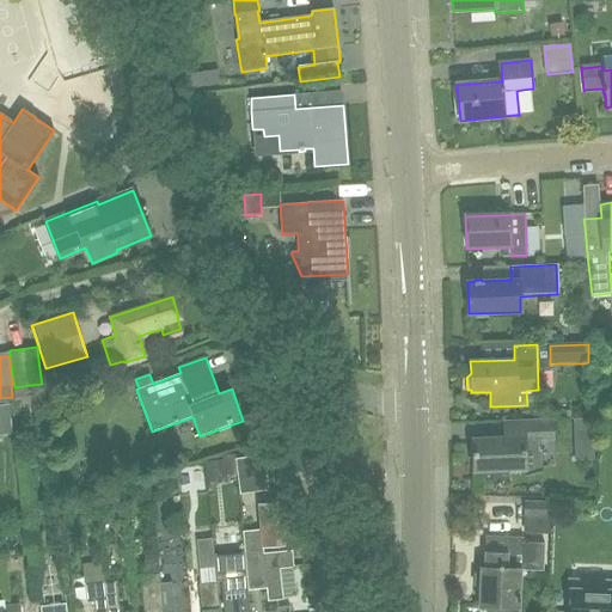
[(0,435),(12,435),(10,404),(0,405),(0,435)]
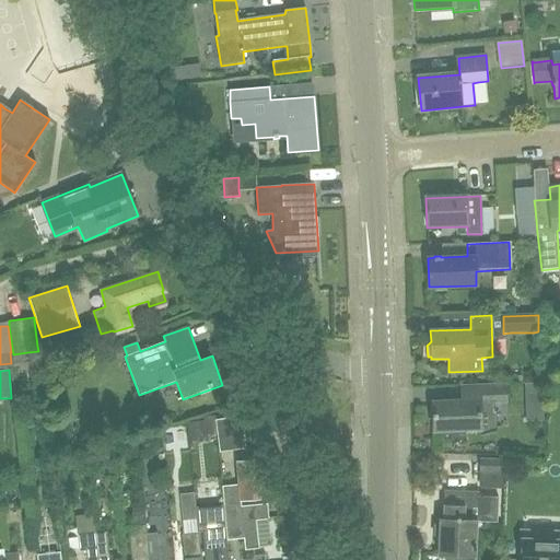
[(462,401),(433,403),(434,431),(481,430),(481,436),(498,432),(498,412),(494,412),(494,403),(505,403),(504,384),(478,385),(461,386),(462,401)]
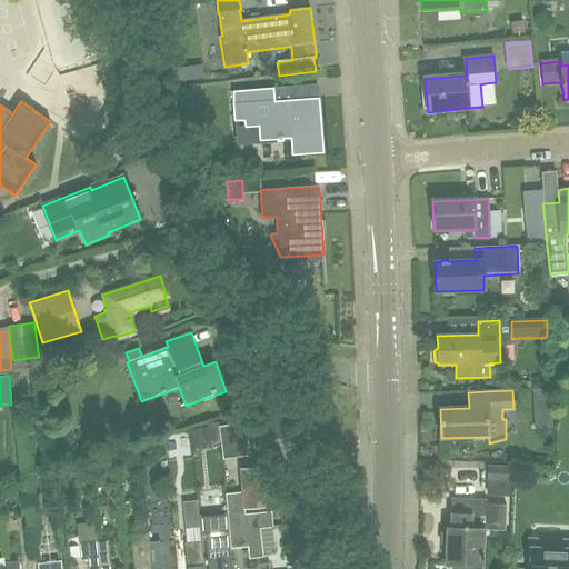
[(235,426),(238,459),(250,458),(247,425),(235,426)]
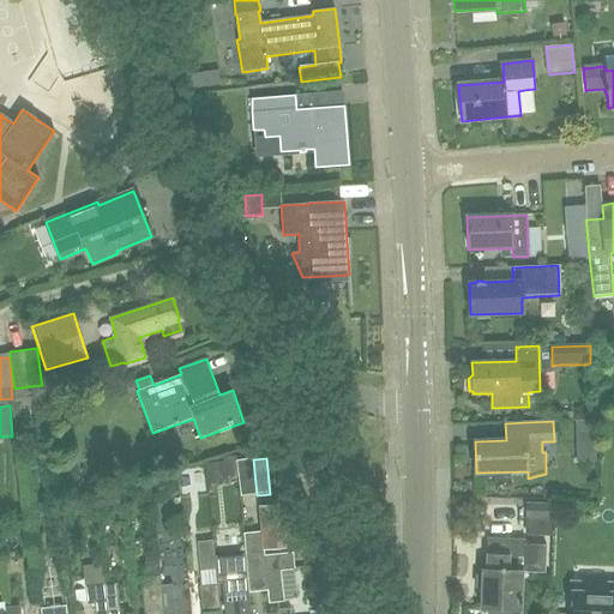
[(241,498),(257,495),(253,459),(236,462),(239,476),(241,498)]
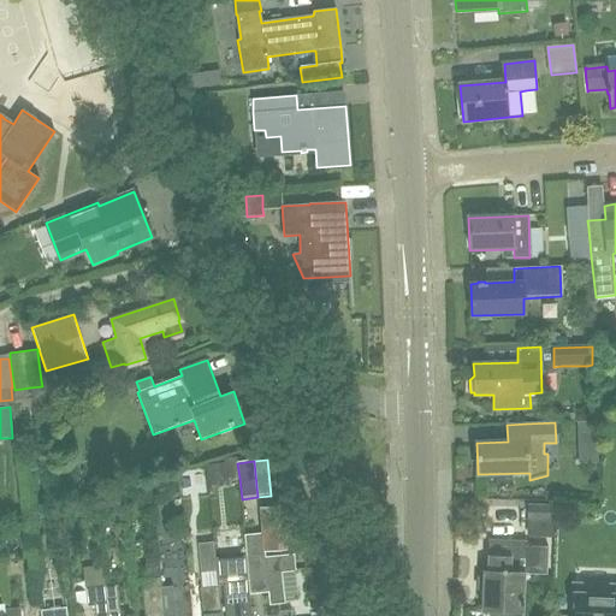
[(224,465),(207,466),(209,491),(230,489),(229,479),(227,463),(224,465)]
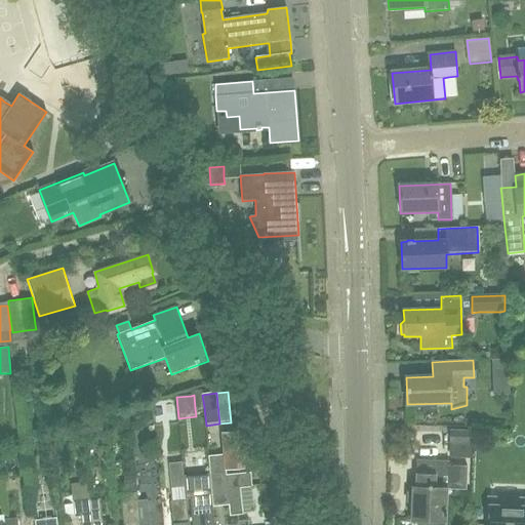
[(449,432),(449,444),(470,444),(470,432),(449,432)]
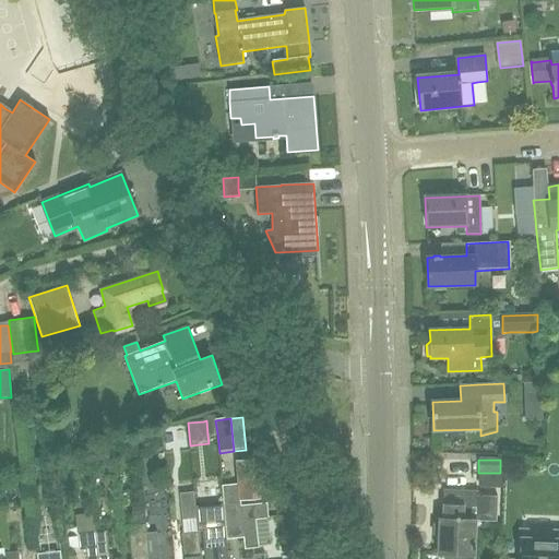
[(240,485),(238,485),(240,502),(241,501),(268,499),(263,461),(238,463),(240,485)]
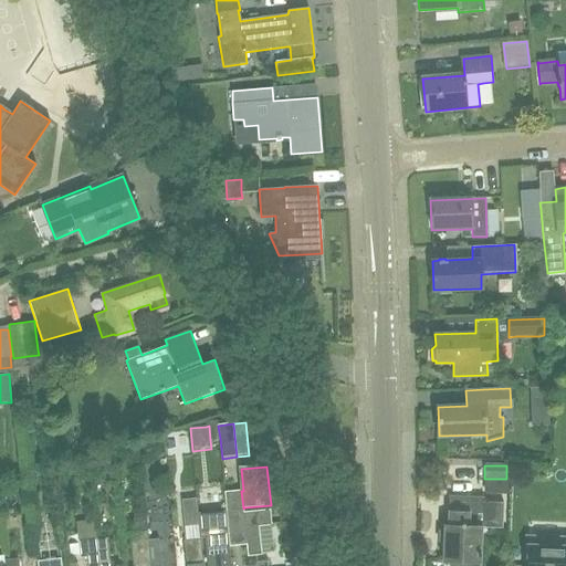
[(241,491),(226,492),(227,511),(227,514),(229,534),(229,536),(230,546),(231,546),(247,545),(243,512),(243,509),(241,491)]
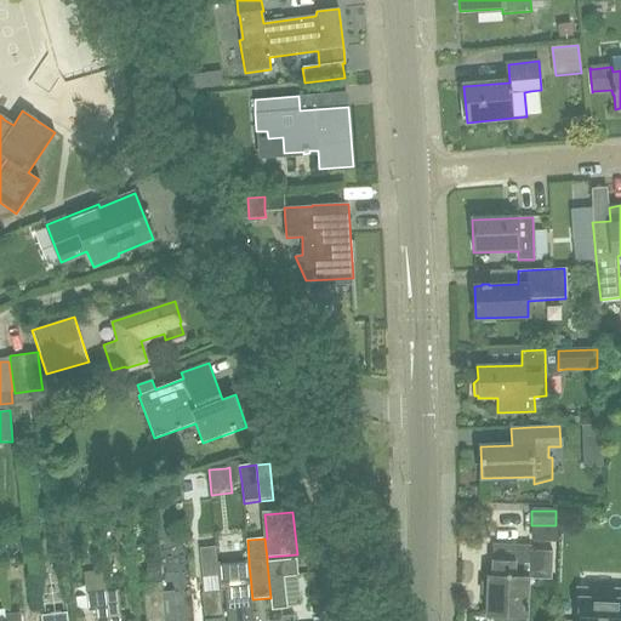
[(357,541),(345,543),(347,556),(359,553),(357,541)]
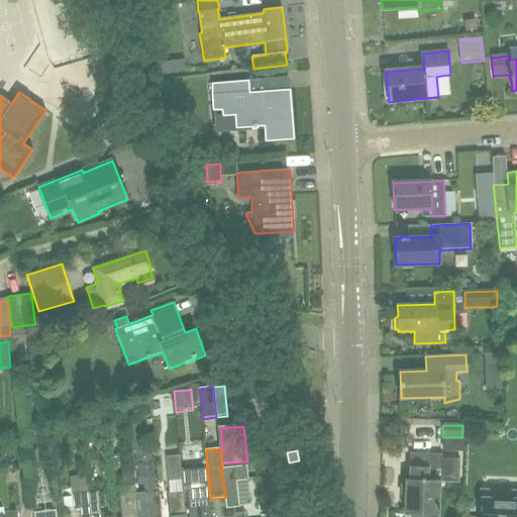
[(179,454),(166,456),(168,481),(182,480),(179,454)]
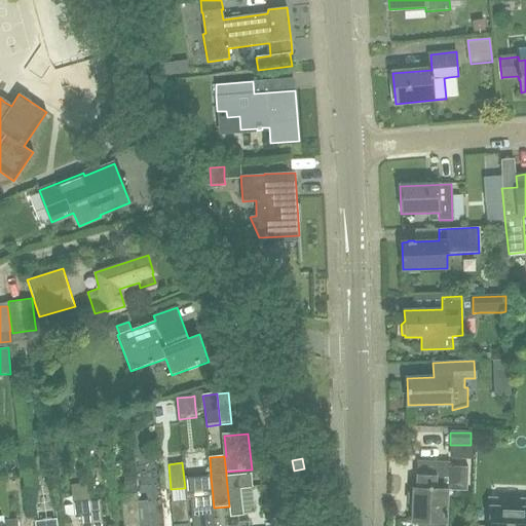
[(448,467),(448,463),(416,462),(415,488),(412,488),(411,523),(416,523),(417,525),(439,525),(441,524),(446,525),(447,491),(468,492),(468,468),(448,467)]
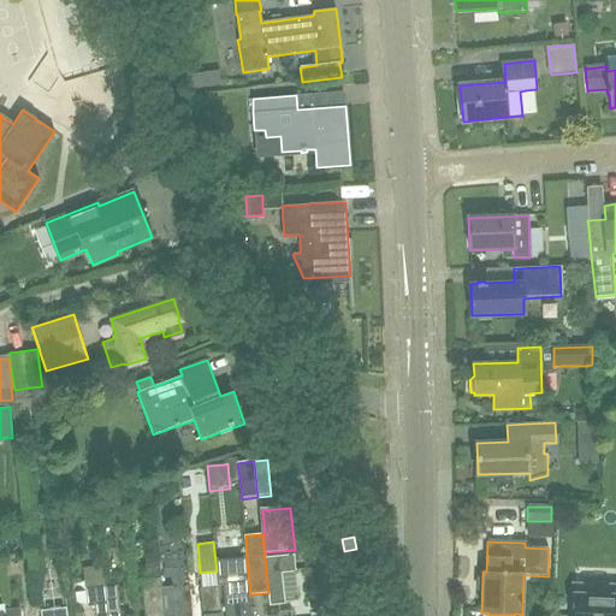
[(292,555),(265,557),(268,593),(270,604),(270,606),(279,605),(285,604),(282,573),(295,572),(292,555)]
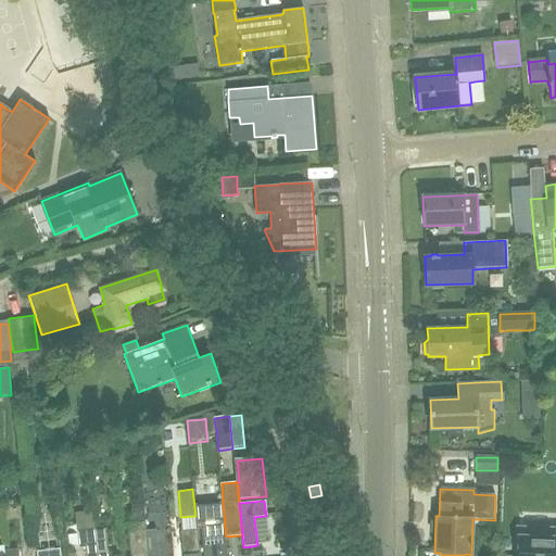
[(130,523),(127,523),(130,555),(148,555),(146,530),(144,512),(131,513),(129,513),(130,523)]
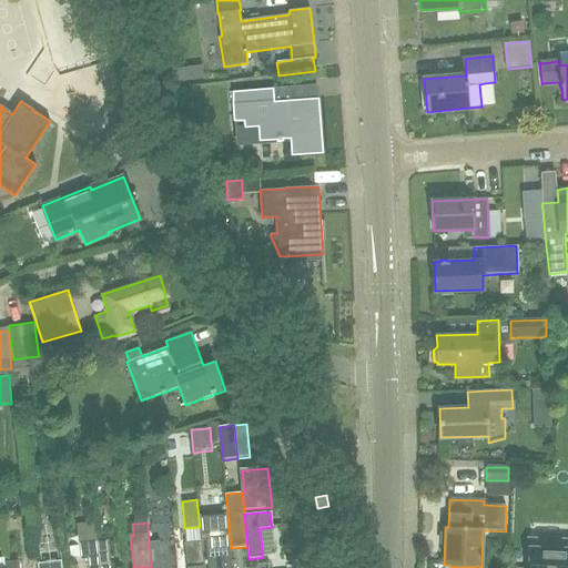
[(231,567),(231,556),(229,538),(205,540),(208,567),(231,567)]
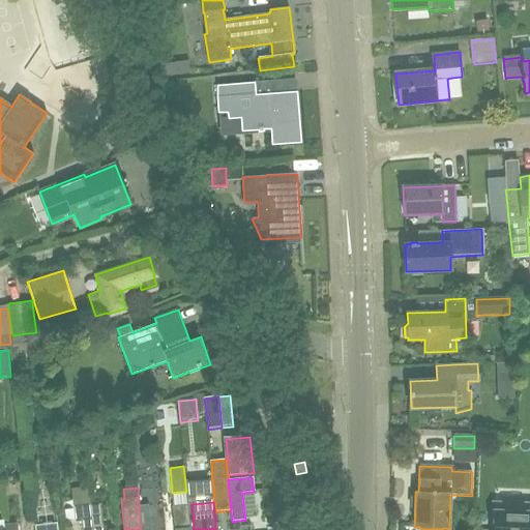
[(93,529),(91,504),(71,507),(74,523),(80,522),(80,529),(93,529)]
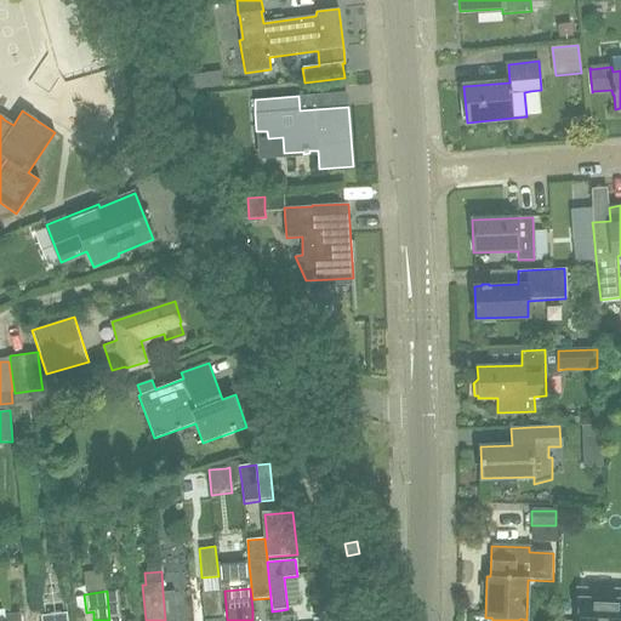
[(119,620),(118,591),(107,591),(109,620),(119,620)]
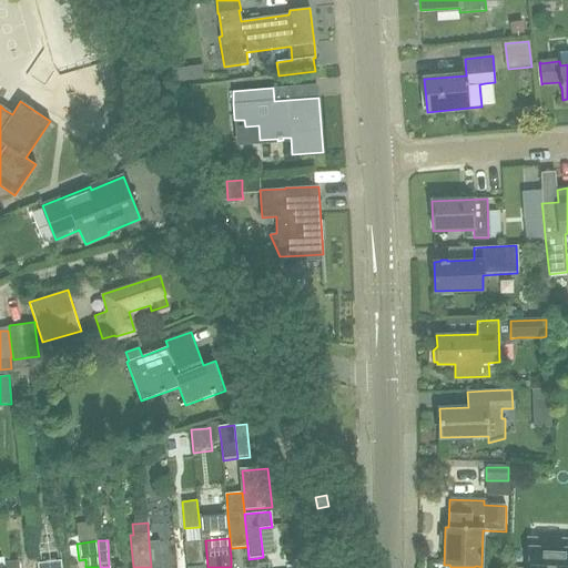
[(203,567),(201,540),(184,541),(186,567),(192,567),(203,567)]
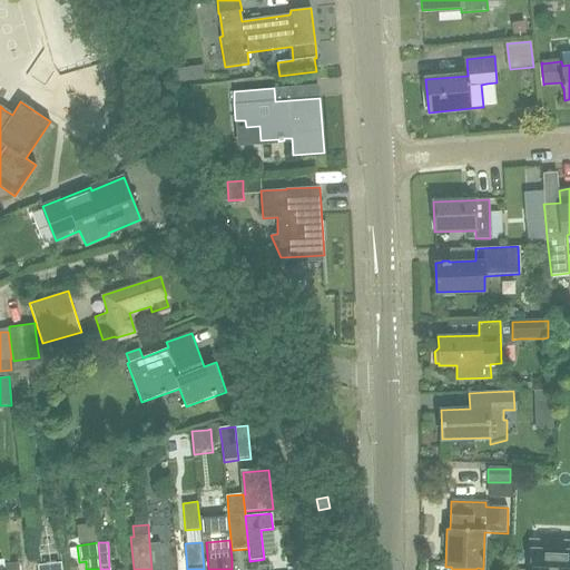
[(151,569),(161,569),(159,543),(149,543),(151,569)]
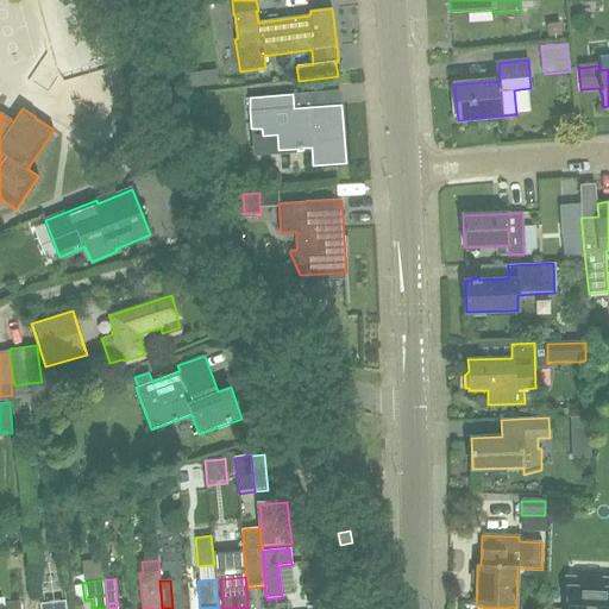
[(565,589),(565,608),(570,608),(569,608),(608,608),(608,583),(570,583),(570,590),(565,589)]
